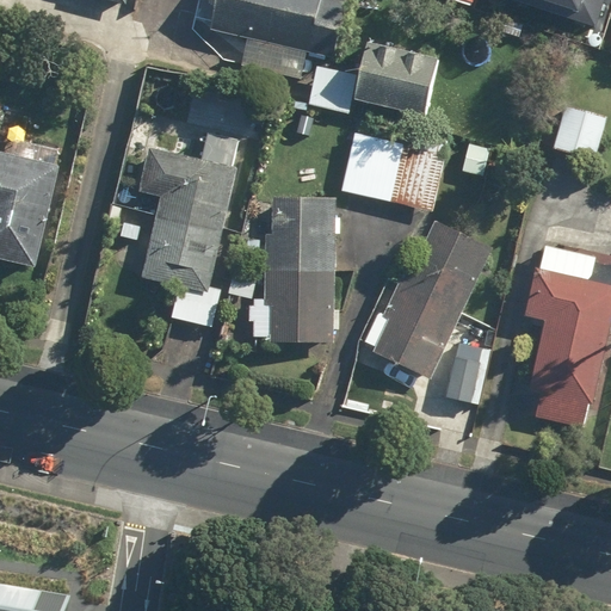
[(350,0),(217,0),(213,28),(252,37),(246,67),(313,81),(307,109),(353,119),(357,100),(429,116),(442,57),(370,42),(365,63),(338,57),(350,0)]
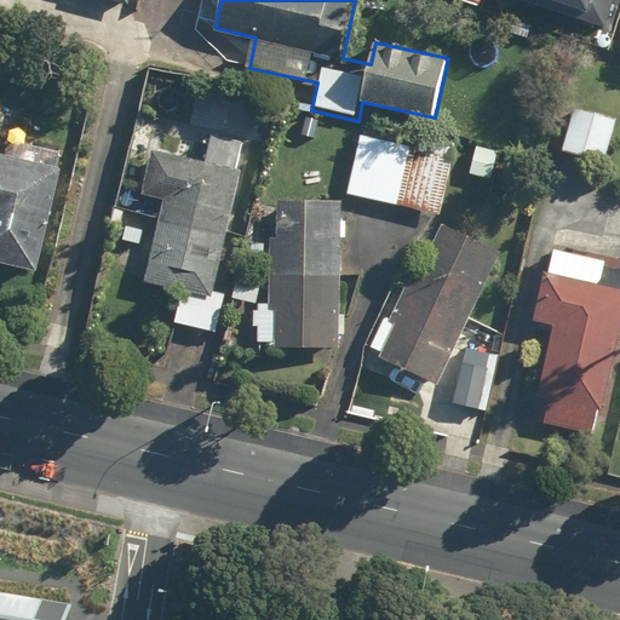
[(619,120),(619,115),(575,105),(564,151),(610,162),(619,120)]
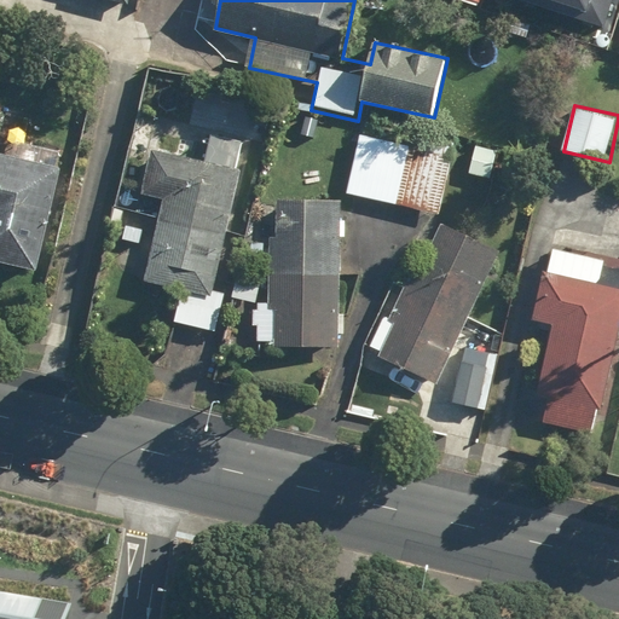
[(363,137),(348,192),(443,215),(460,143),(415,132),(411,149),(363,137)]
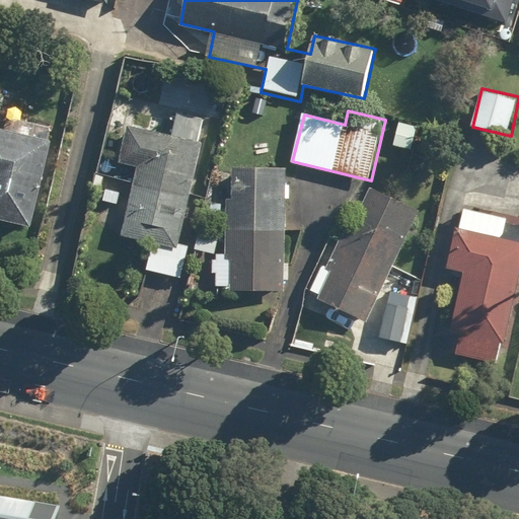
[(171,138),(128,128),(118,176),(135,180),(122,235),(153,242),(147,270),(182,278),(190,246),(180,244),(203,143),(197,142),(202,118),(177,113),(171,138)]
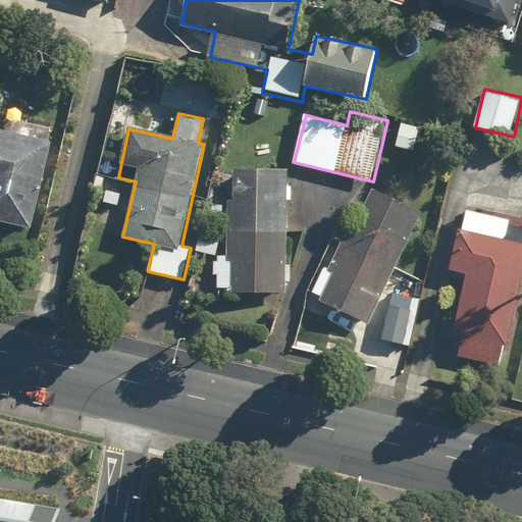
[(51,127),(13,118),(10,134),(0,132),(0,220),(37,229),(57,142),(48,140),(51,127)]
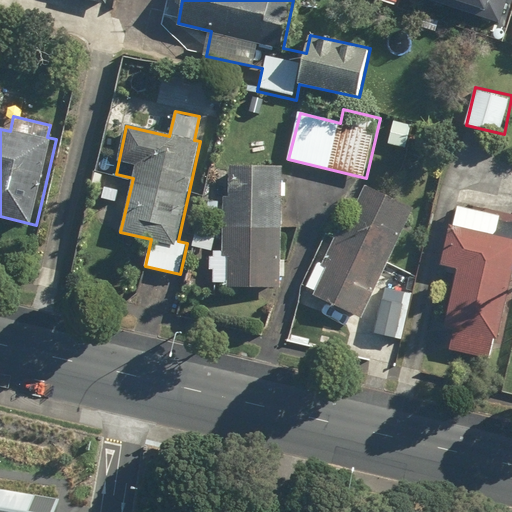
[(430,128),(395,118),(387,145),(408,151),(412,139),(425,143),(430,128)]
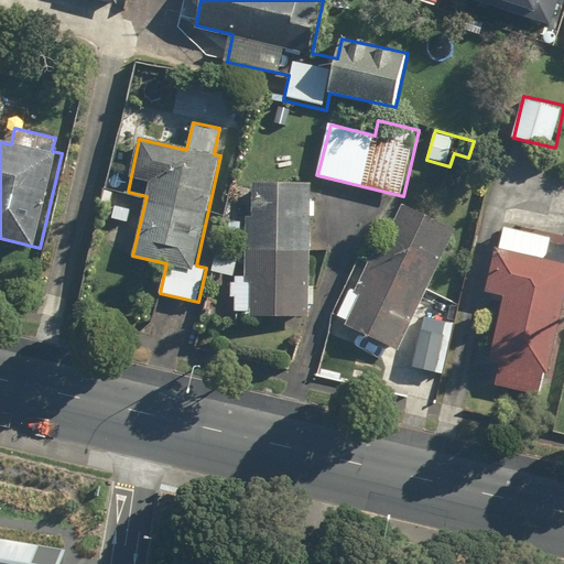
[(251,182),(249,278),(239,277),(238,314),(249,314),(313,315),(316,183),(251,182)]
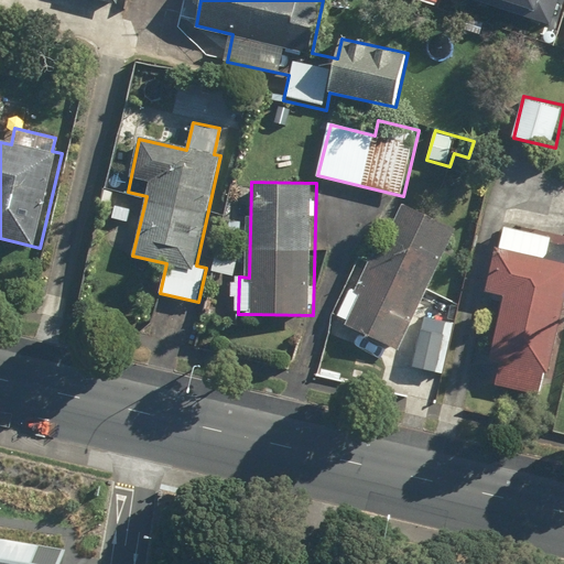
[(458,232),(399,203),(340,320),(400,349),(458,232)]
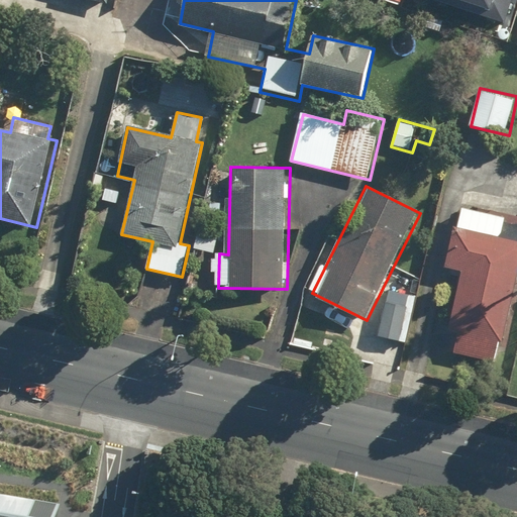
[(516,277),(516,218),(461,206),(448,268),(464,271),(451,330),(458,331),(453,353),(499,364),(516,277)]
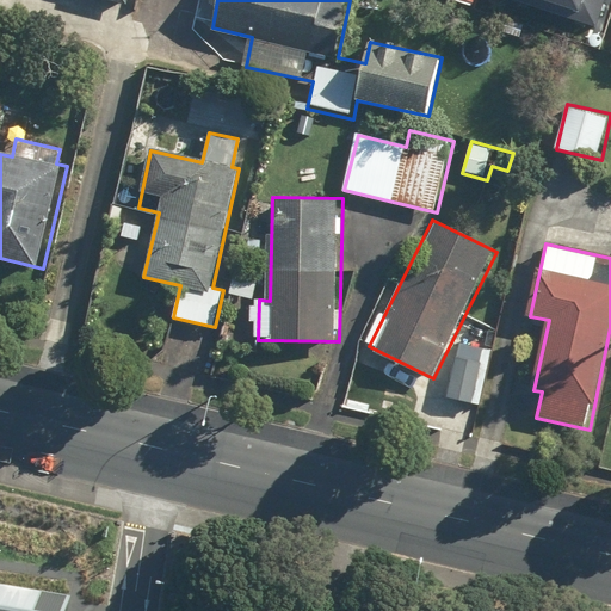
[(261,270),(239,264),(230,296),(254,302),(261,270)]
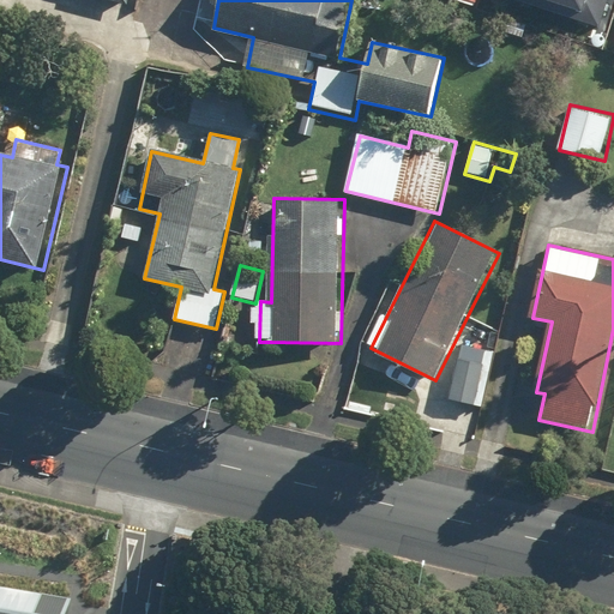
[(58,613),(61,597),(0,588),(0,613),(58,613)]
